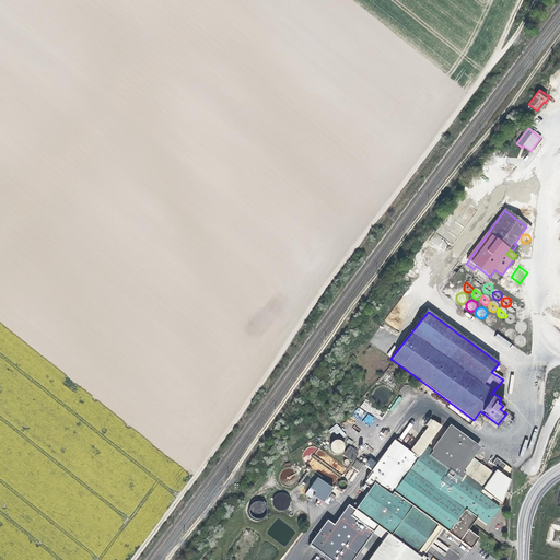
[(486,318),(485,321),(486,322),(487,324),(489,325),(491,326),(493,325),(494,324),(496,323),(497,321),(497,318),(496,317),(494,315),(493,315),(491,314),(490,314),(488,315),(486,316),(486,318)]
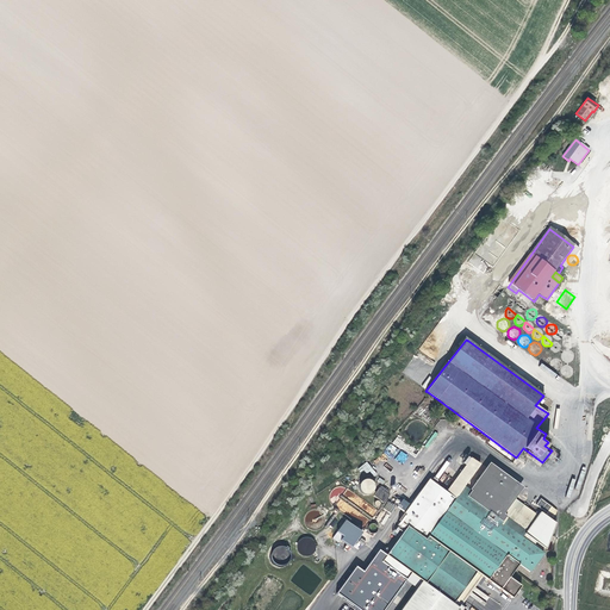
[(561,350),(552,343),(552,344),(551,347),(551,348),(552,352),(554,353),(556,353),(559,353),(560,352),(561,350)]
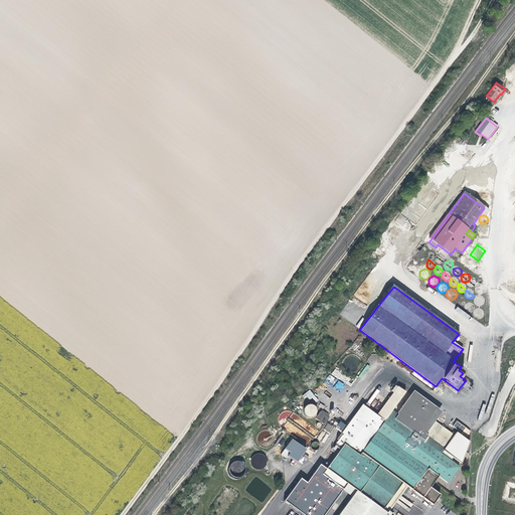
[(456,299),(455,301),(456,303),(457,305),(459,306),(460,306),(463,306),(464,305),(465,303),(466,301),(465,299),(463,297),(461,296),(459,296),(457,297),(456,298),(456,299)]
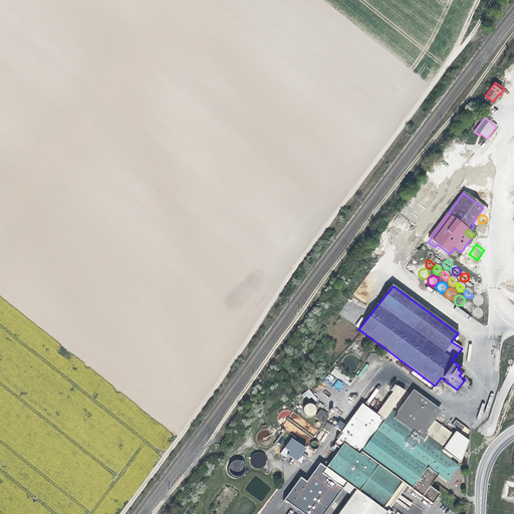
[(481,304),(483,303),(475,297),(474,299),(474,301),(474,302),(475,304),(477,305),(478,305),(480,305),(481,304)]
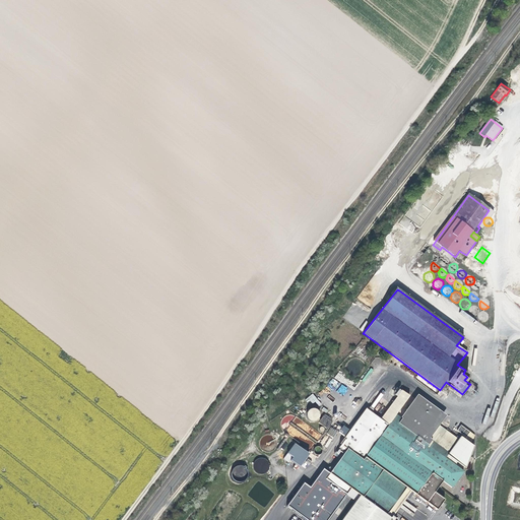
[(468,312),(469,314),(471,315),(472,316),(474,316),(476,315),(477,314),(478,313),(478,311),(478,309),(477,307),(476,306),(473,305),(471,306),(469,307),(468,309),(468,310),(468,312)]
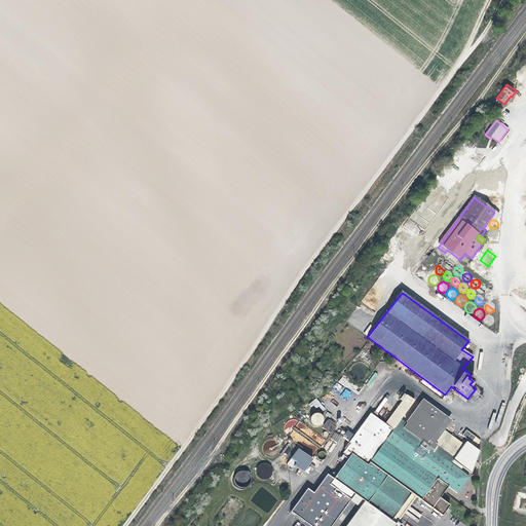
[(484,320),(484,322),(484,323),(485,324),(486,325),(488,326),(489,327),(491,326),(493,324),(494,322),(494,321),(494,318),(493,316),(491,315),(490,315),(487,315),(486,316),(485,318),(484,320)]
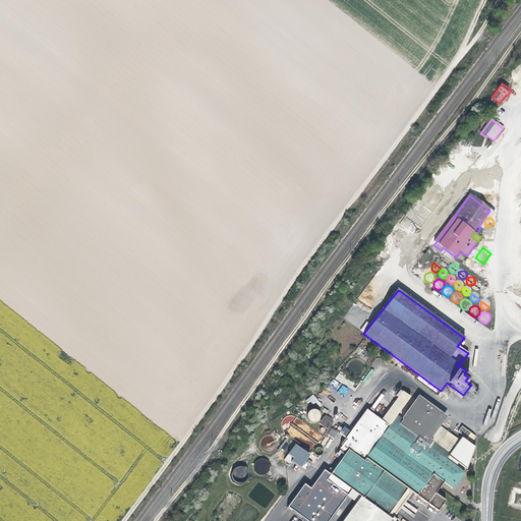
[(365,382),(373,370),(371,368),(363,381),(365,382)]
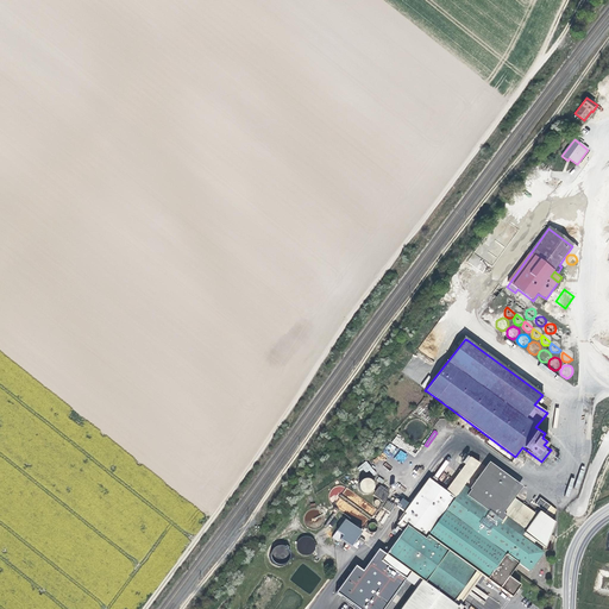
[(400,450),(395,458),(402,463),(407,453),(400,450)]
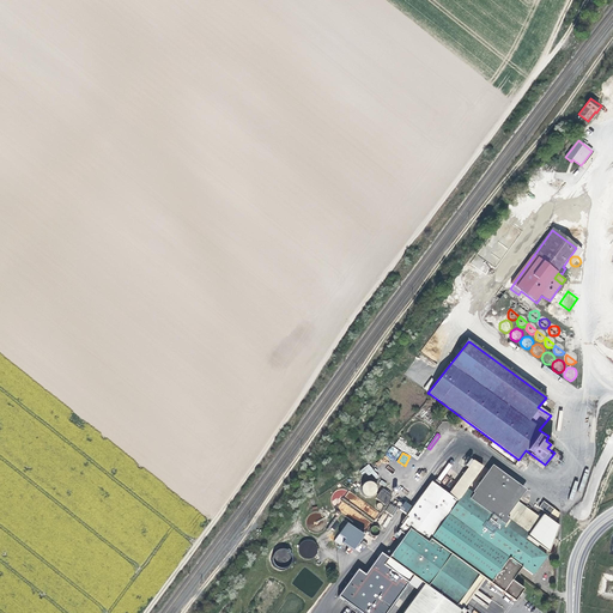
[(406,533),(392,552),(388,558),(412,576),(425,586),(407,610),(411,612),(410,612),(468,612),(463,608),(466,606),(484,580),(515,601),(523,589),(511,581),(522,566),(533,575),(546,556),(536,548),(539,546),(548,552),(557,528),(558,514),(542,502),(538,508),(548,515),(546,519),(541,516),(540,519),(516,502),(519,499),(514,495),(519,487),(490,468),(472,492),(467,489),(484,466),(474,459),(448,493),(430,481),(398,527),(406,533)]
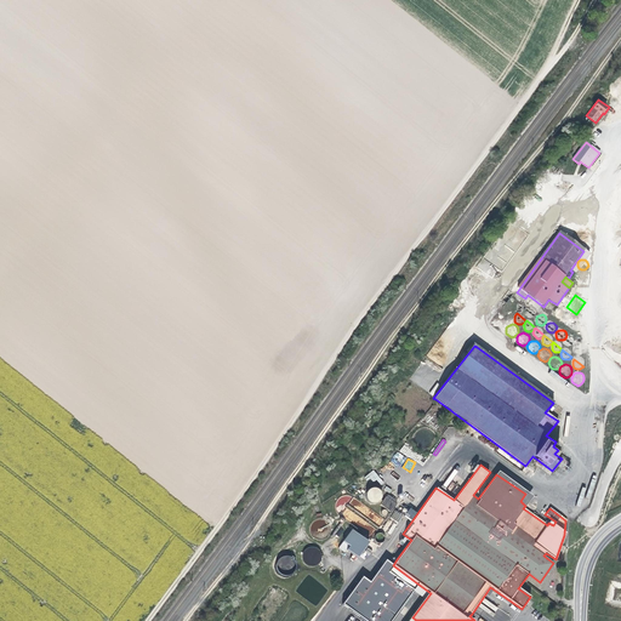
[(365,477),(372,484),(376,480),(381,485),(385,482),(372,469),(365,477)]
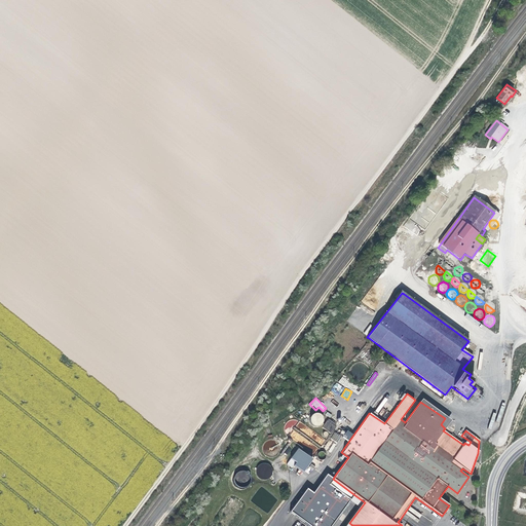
[(311,413),(311,424),(324,425),(324,413),(311,413)]
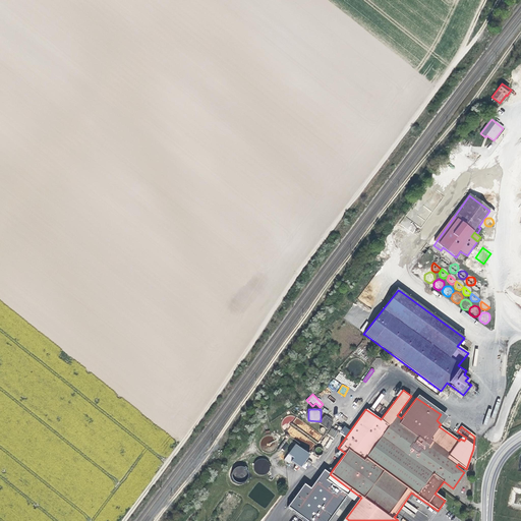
[(445,417),(441,414),(437,420),(441,424),(445,417)]
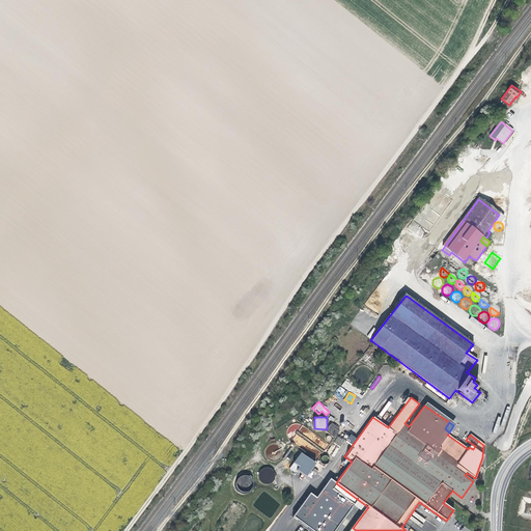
[(325,431),(331,436),(333,438),(339,429),(331,423),(325,431)]
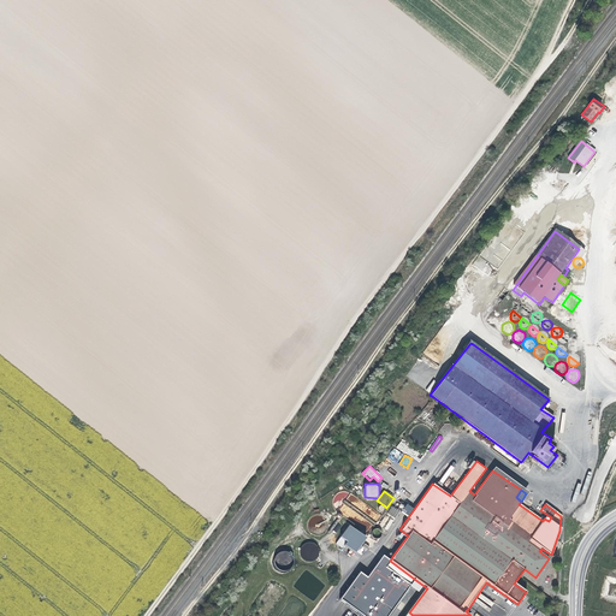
[(396,519),(400,510),(391,505),(388,515),(396,519)]
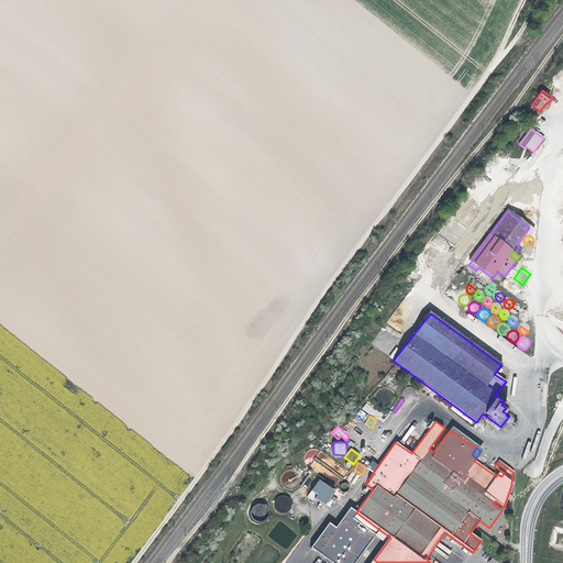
[(319,479),(311,490),(317,494),(315,498),(324,505),(334,490),(319,479)]
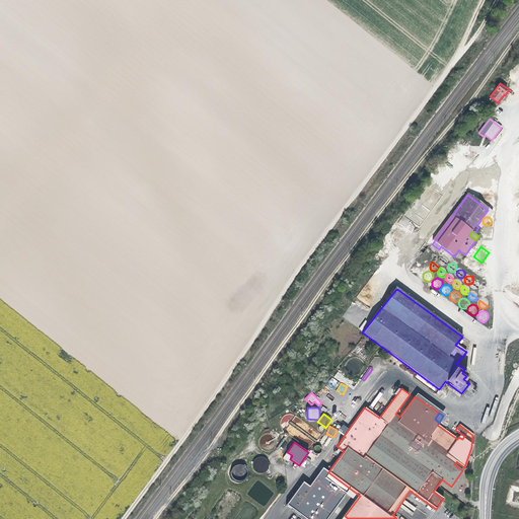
[(251,468),(265,473),(270,461),(256,455),(251,468)]
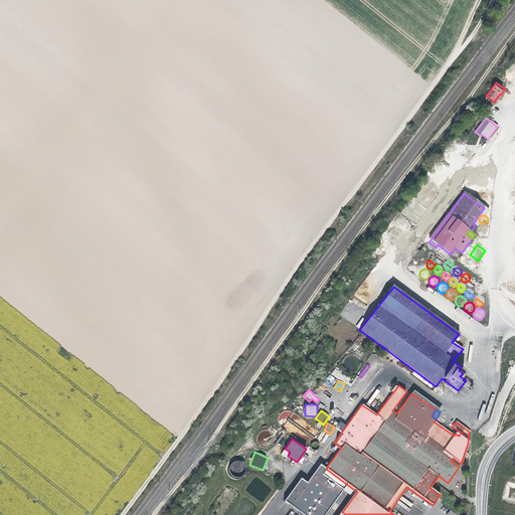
[(229,462),(230,477),(244,476),(243,461),(229,462)]
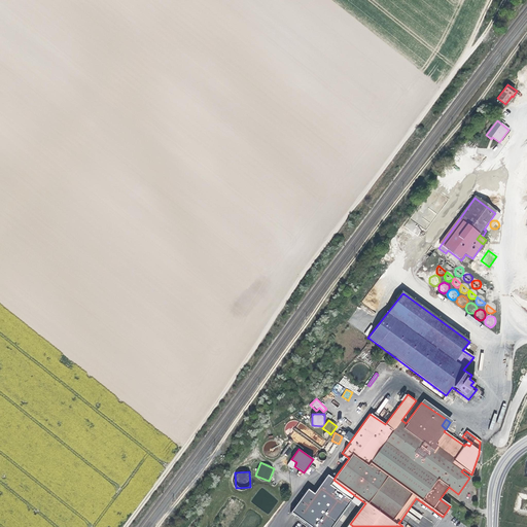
[(347,506),(354,495),(334,480),(325,490),(347,506)]
